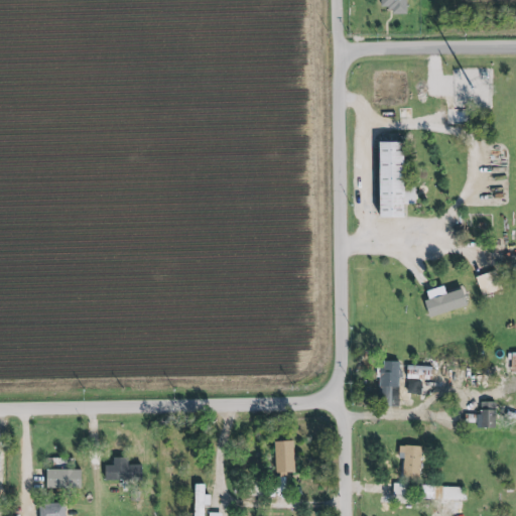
[(406,13),(406,0),(380,0),(380,6),(388,6),(388,8),(391,8),(392,12),(406,13)]
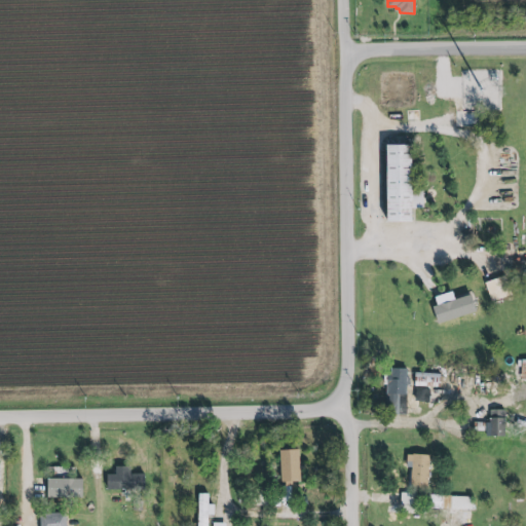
[(382,145),(383,222),(408,222),(408,209),(422,209),(421,190),(408,191),(407,145),(382,145)]
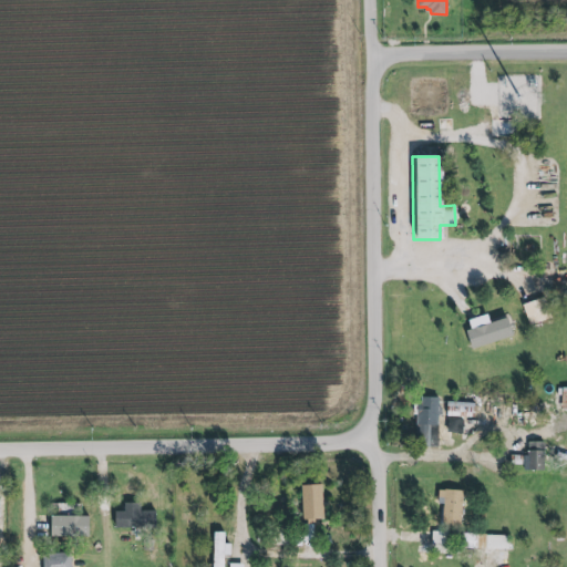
[(548,319),(543,299),(522,305),(527,325),(548,319)]
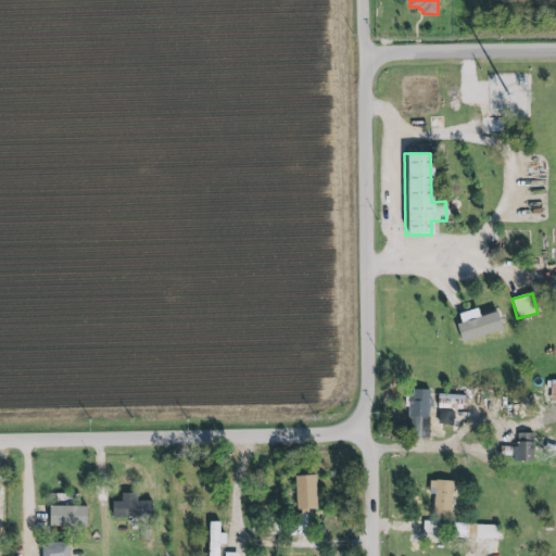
[(481,314),(497,308),(504,327),(463,341),(457,323),(462,320),(459,312),(478,306),(481,314)]
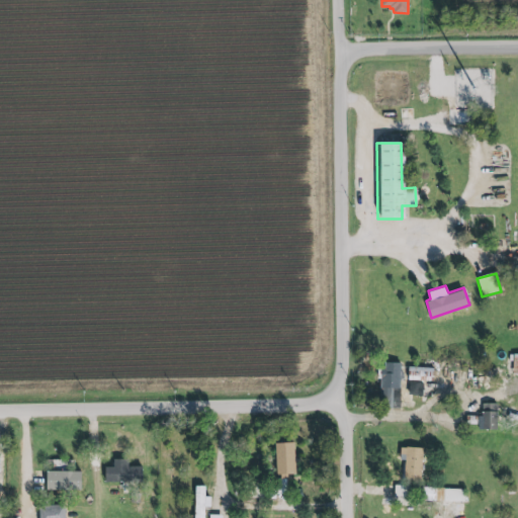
[(399,409),(400,363),(380,363),(379,409),(399,409)]
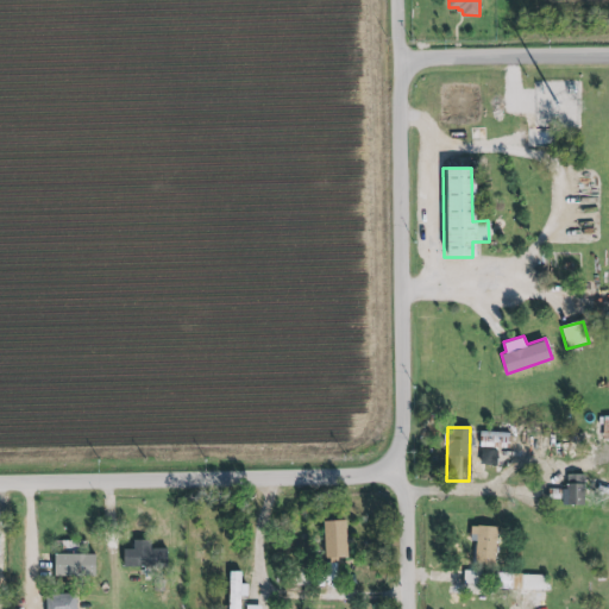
[(507,449),(508,433),(479,432),(478,465),(496,466),(497,449),(507,449)]
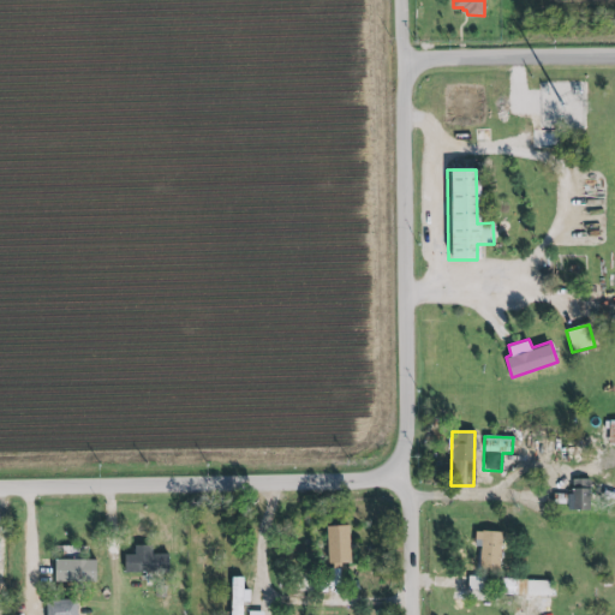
[(589,512),(589,481),(571,479),(571,496),(566,496),(566,511),(589,512)]
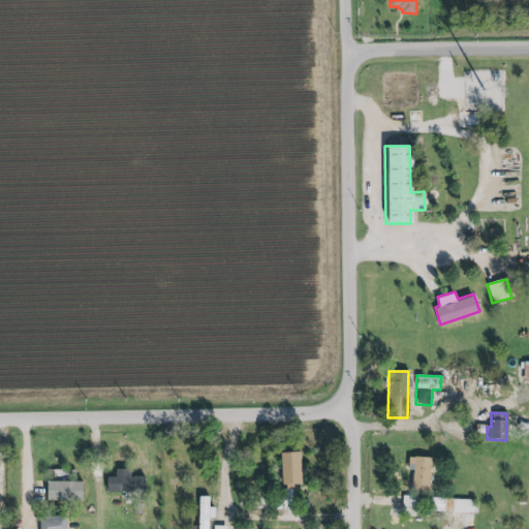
[(299,487),(299,453),(281,454),(282,487),(299,487)]
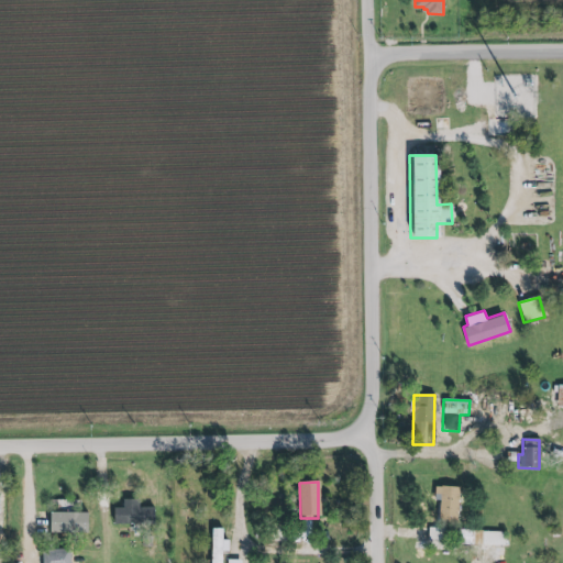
[(456,522),(457,487),(439,487),(438,521),(456,522)]
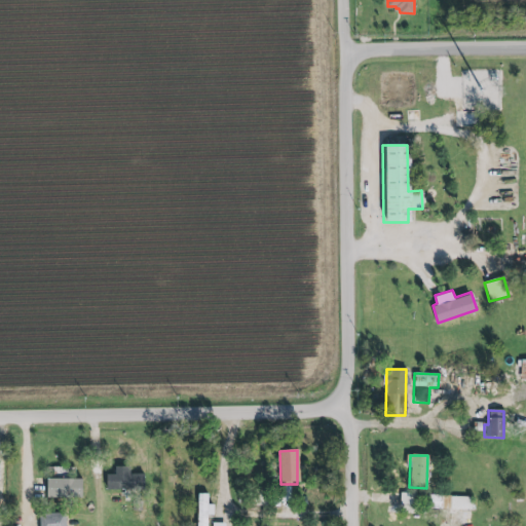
[(128,466),(114,467),(114,475),(105,475),(105,490),(144,489),(144,474),(128,475),(128,466)]
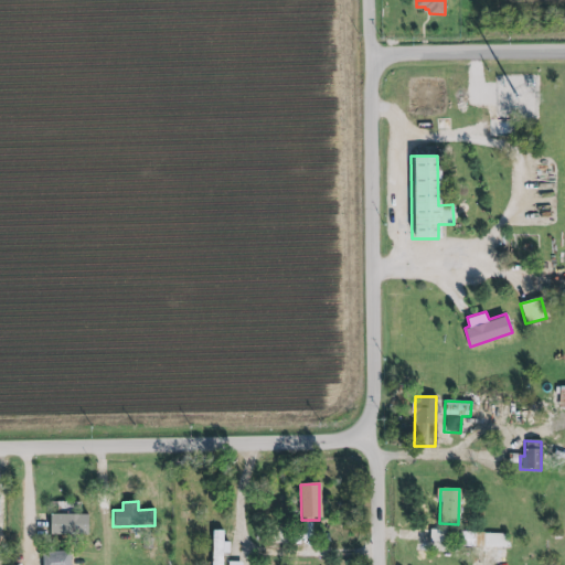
[(86,535),(86,515),(48,515),(48,535),(86,535)]
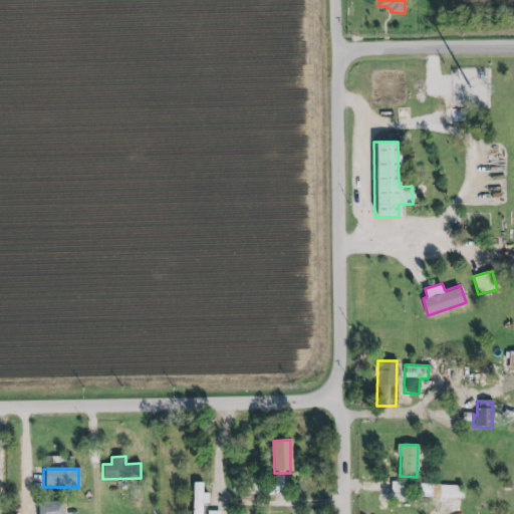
[(192,513),(193,481),(204,481),(204,492),(209,492),(209,502),(203,502),(203,513),(192,513)]
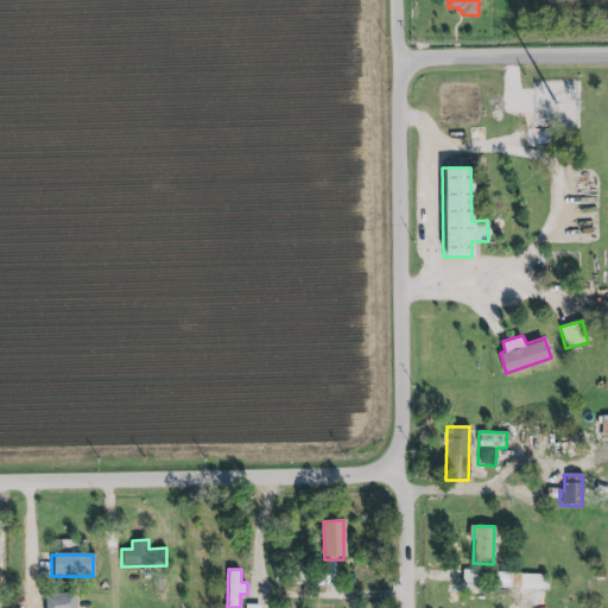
[(46,607),(46,594),(75,593),(75,607),(46,607)]
